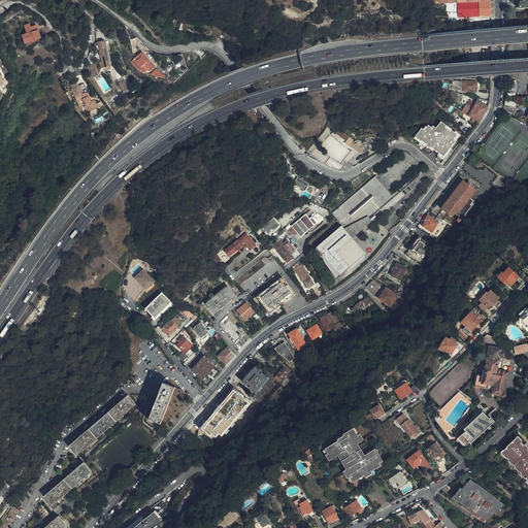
[(527,7),(527,0),(520,0),(517,8),(519,8),(527,7)]
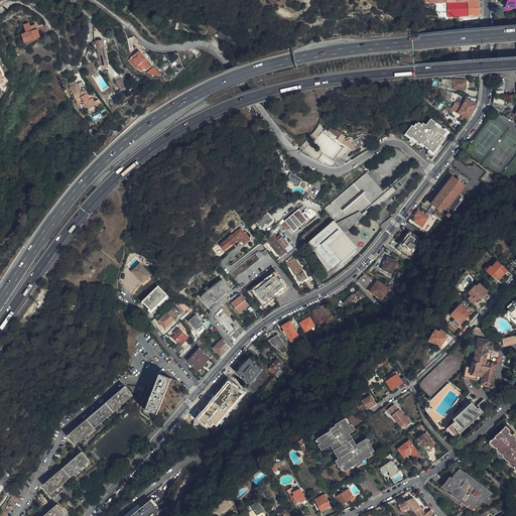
[(469,2),(435,4),(436,22),(442,22),(442,20),(448,20),(448,16),(479,14),(479,9),(479,1),(469,2)]
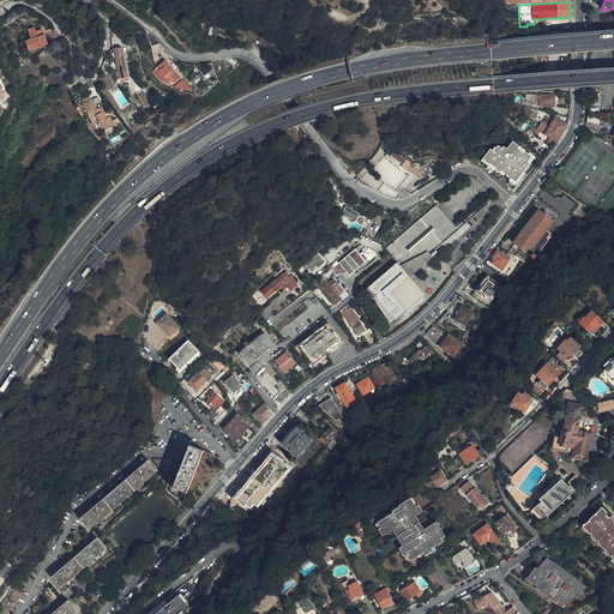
[(238,23),(234,30),(252,37),(256,30),(238,23)]
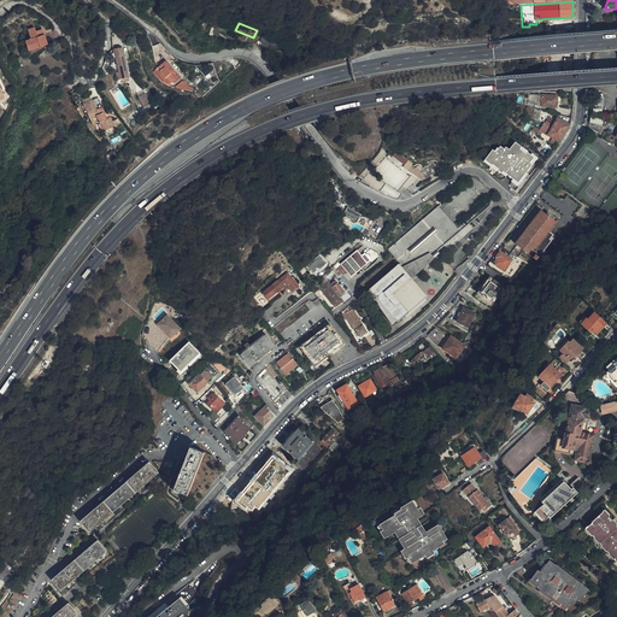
[(31,39),(25,41),(30,52),(48,45),(45,35),(42,29),(36,31),(35,28),(28,30),(31,39)]
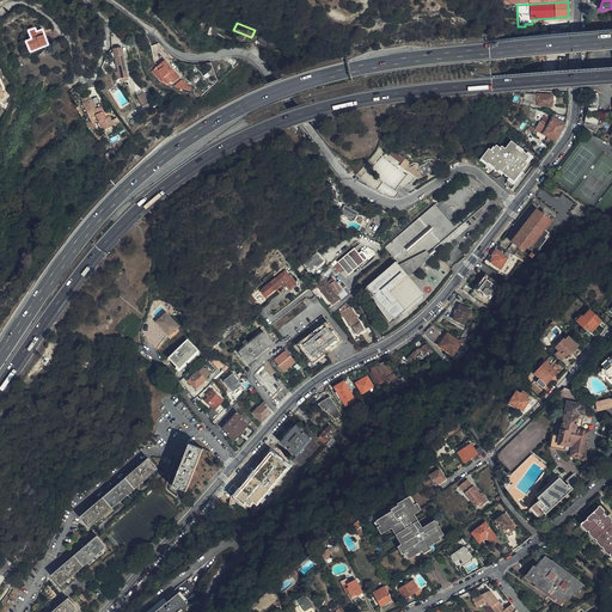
[(258,42),(276,47),(281,46),(281,42),(261,36),(258,42)]
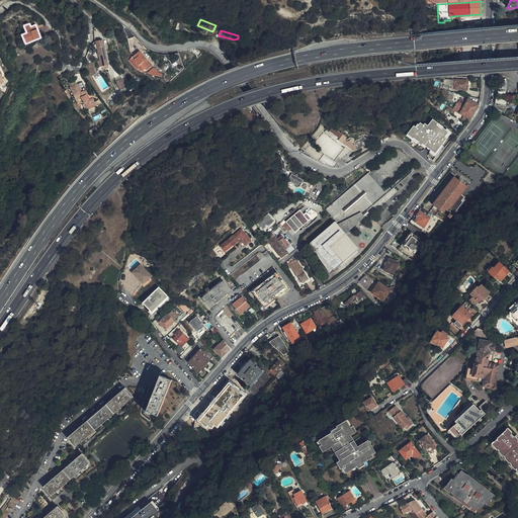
[(102,66),(107,65),(108,65),(101,39),(95,41),(97,48),(99,55),(101,66),(102,66)]
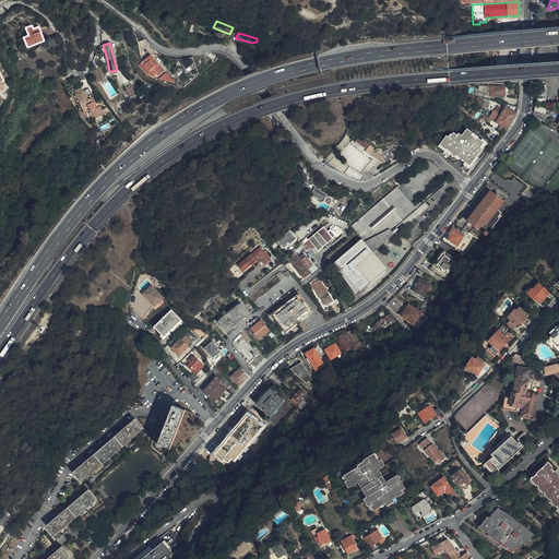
[(155,66),(156,63),(149,55),(138,64),(145,73),(147,71),(152,76),(155,74),(156,76),(161,72),(154,66),(155,66)]
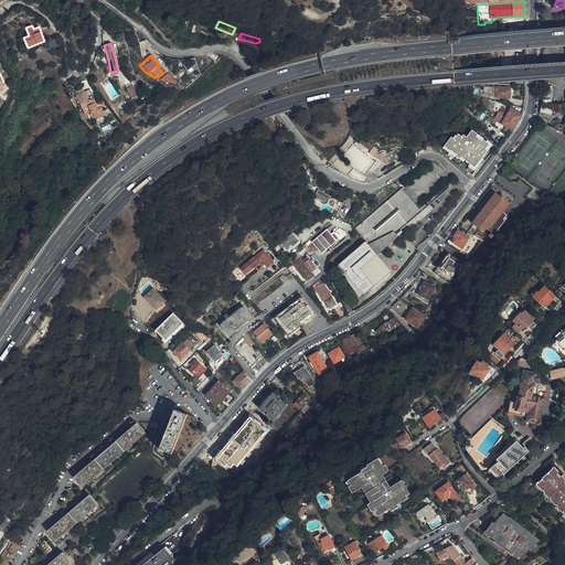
[(139,92),(135,85),(129,88),(134,95),(139,92)]
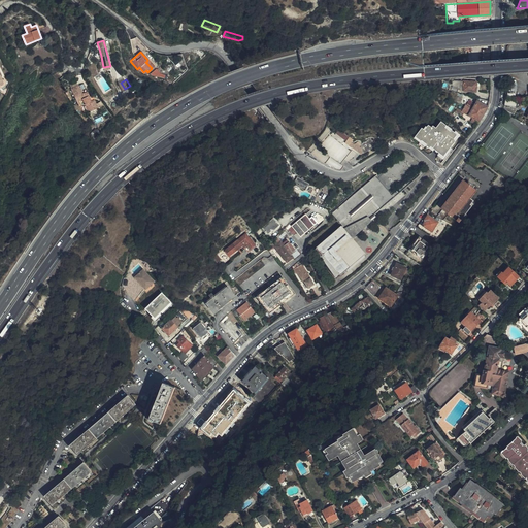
[(463,81),(453,80),(452,89),(459,90),(459,91),(462,91),(462,92),(476,93),(477,83),(463,80),(463,81)]
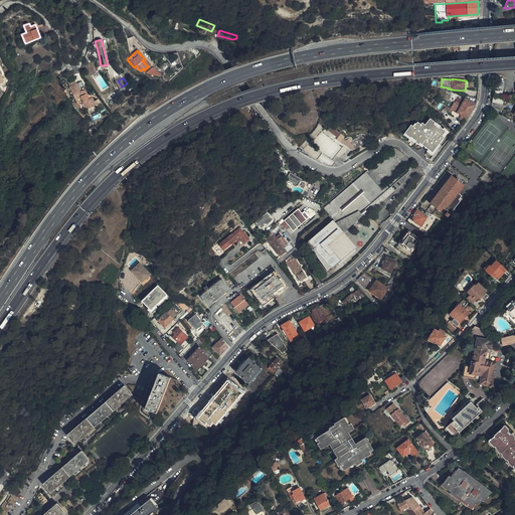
[(76,84),(70,88),(69,88),(78,105),(83,103),(88,111),(97,106),(93,97),(90,99),(86,90),(80,92),(76,83),(76,84)]
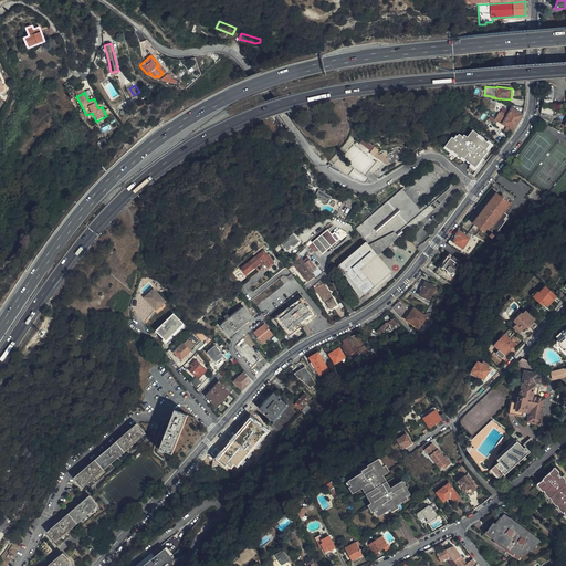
[(523,115),(512,109),(507,117),(500,113),(499,116),(492,113),(490,116),(514,130),(523,115)]
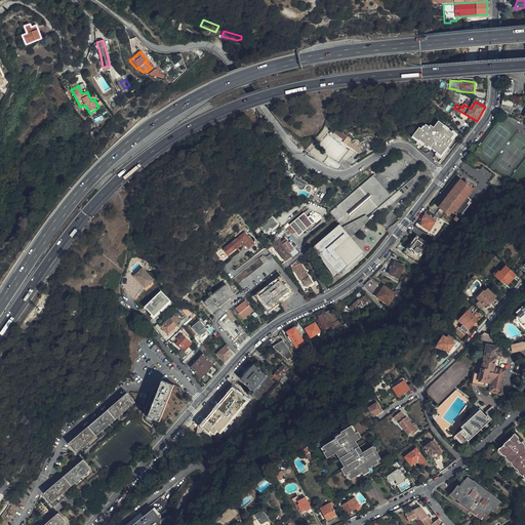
[(455,134),(444,125),(437,134),(440,137),(448,144),(455,134)]
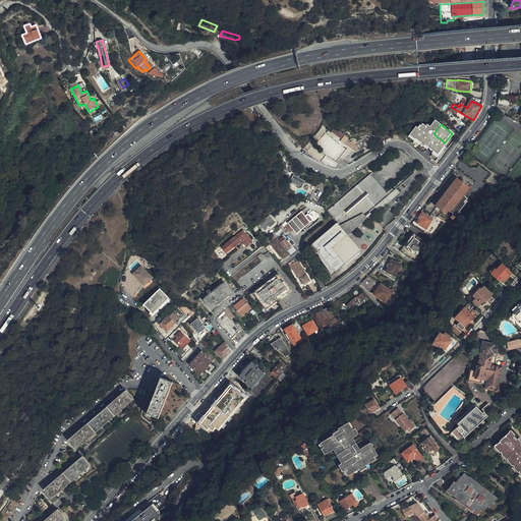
[(423,139),(431,129),(426,125),(418,135),(423,139)]
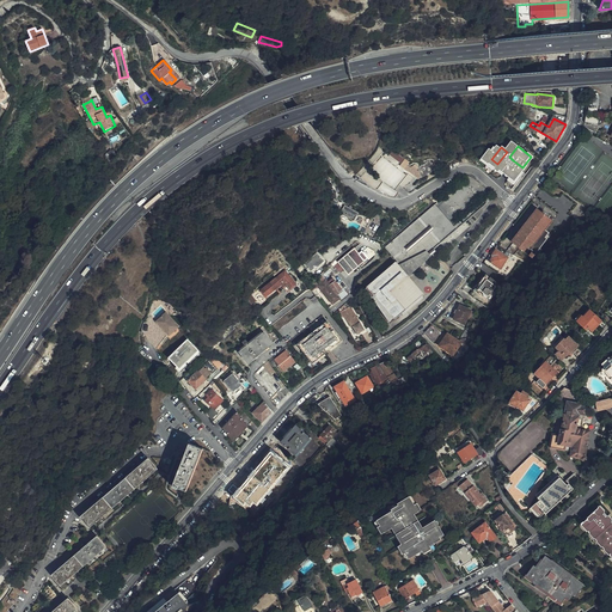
[(117,153),(112,148),(106,153),(111,158),(117,153)]
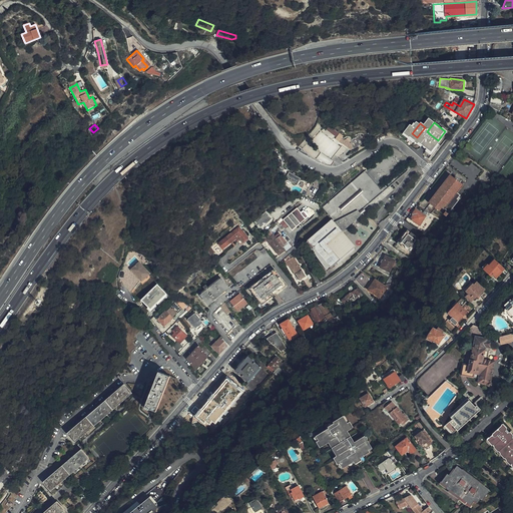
[(349,142),(347,143),(352,150),(365,143),(361,135),(352,140),(349,142)]
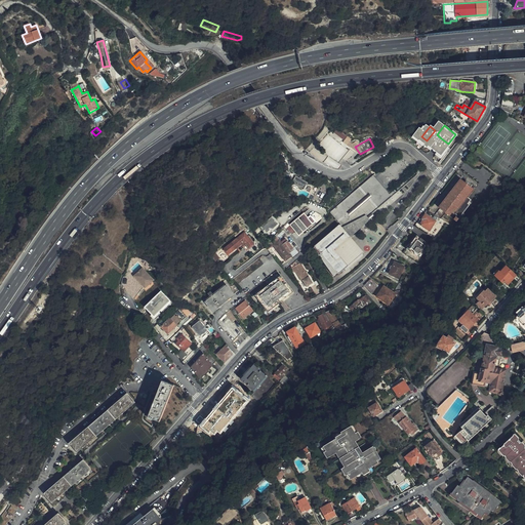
[(346,155),(349,149),(341,145),(339,150),(333,146),(329,153),(333,156),(332,157),(338,161),(339,159),(336,157),(337,154),(340,156),(342,153),(346,155)]
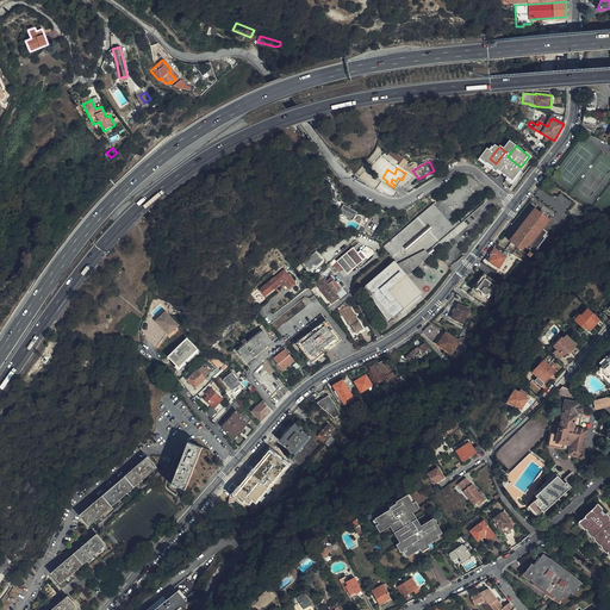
[(366,228),(371,219),(358,213),(346,206),(338,204),(334,212),(336,217),(336,218),(338,215),(353,222),(366,228)]
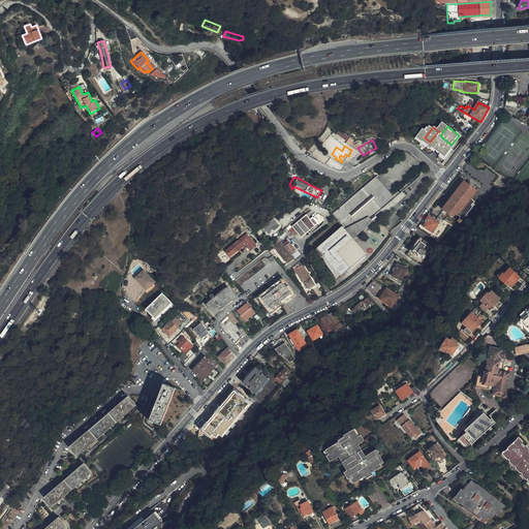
[(333,214),(341,223),(353,213),(371,197),(372,196),(374,198),(386,188),(376,177),(333,214)]
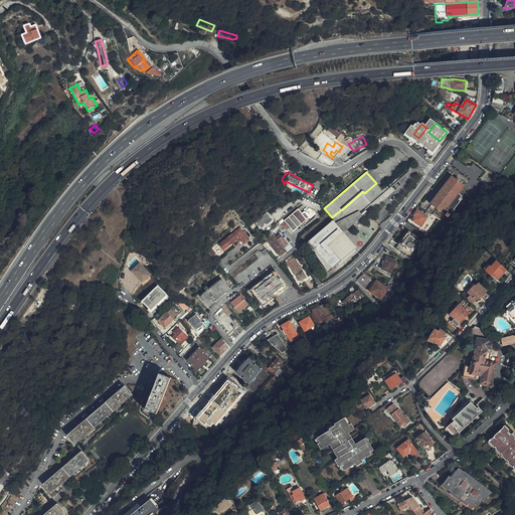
[(462,196),(459,194),(465,187),(451,176),(430,203),(432,205),(426,211),(432,215),(437,209),(443,214),(446,210),(448,212),(445,215),(448,217),(460,201),(459,200),(462,196)]
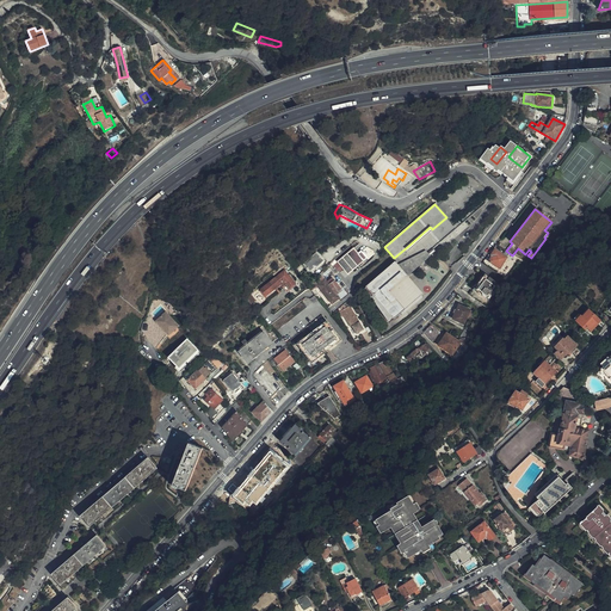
[(396,261),(396,263),(407,276),(408,275),(406,272),(407,272),(414,266),(417,269),(425,261),(423,259),(427,255),(431,252),(429,250),(455,228),(446,217),(432,229),(411,248),(408,246),(394,258),(396,261)]
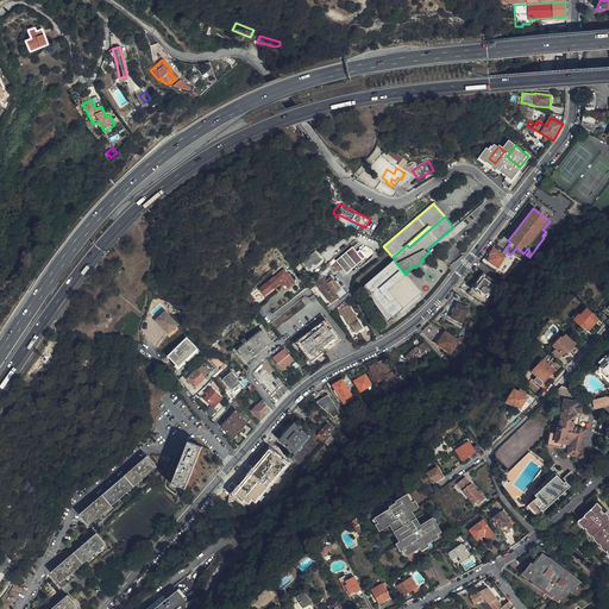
[(438,240),(427,249),(429,251),(439,243),(438,240)]
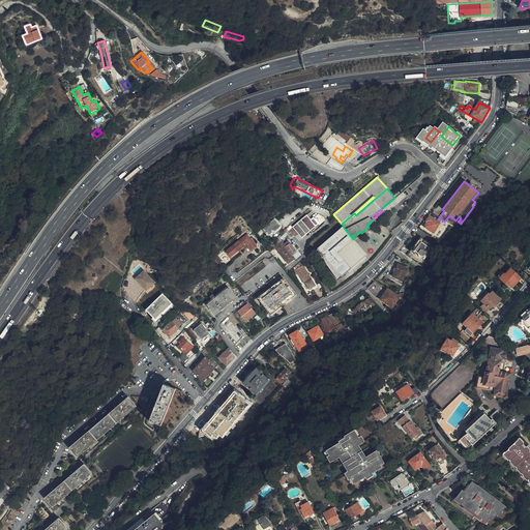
[(301,237),(318,224),(308,213),(290,230),(292,233),(295,230),(301,237)]
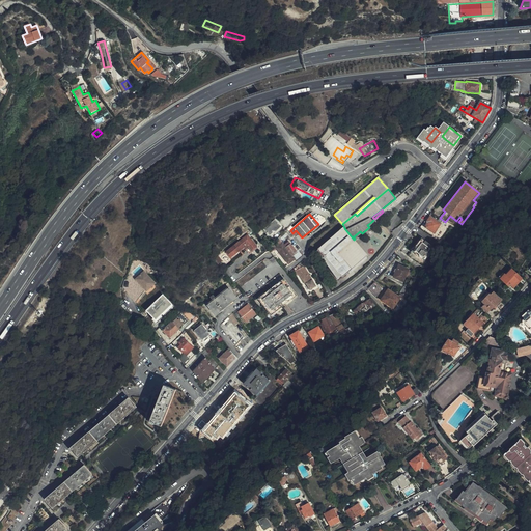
[(434,232),(440,223),(430,217),(427,221),(427,222),(424,226),(434,232)]
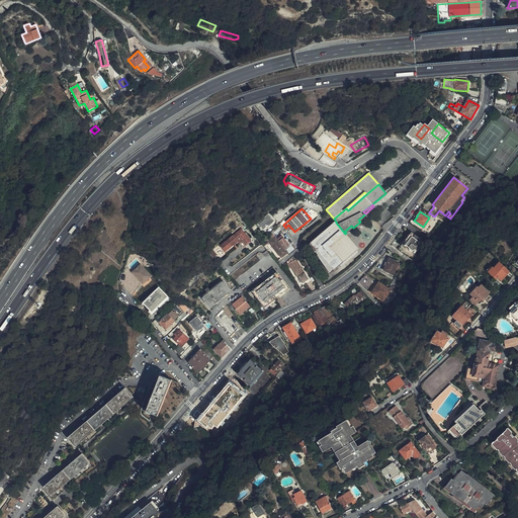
[(274,222),(268,213),(257,225),(263,230),(267,226),(269,227),(274,222)]
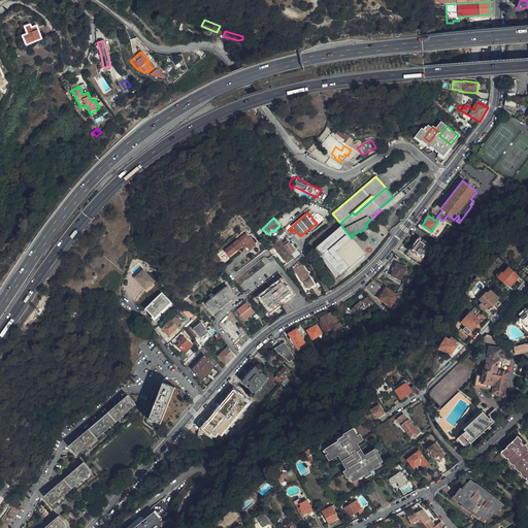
[(342,227),(316,250),(330,269),(333,267),(339,274),(340,275),(351,267),(343,260),(344,259),(345,259),(345,260),(347,260),(348,261),(349,261),(351,262),(353,262),(354,262),(355,261),(357,261),(357,260),(358,260),(359,259),(359,258),(360,258),(360,257),(361,256),(361,255),(361,253),(361,251),(360,251),(360,249),(359,248),(359,246),(358,246),(357,245),(356,244),(355,244),(354,244),(353,244),(352,243),(351,243),(350,244),(349,244),(348,241),(352,238),(342,227)]
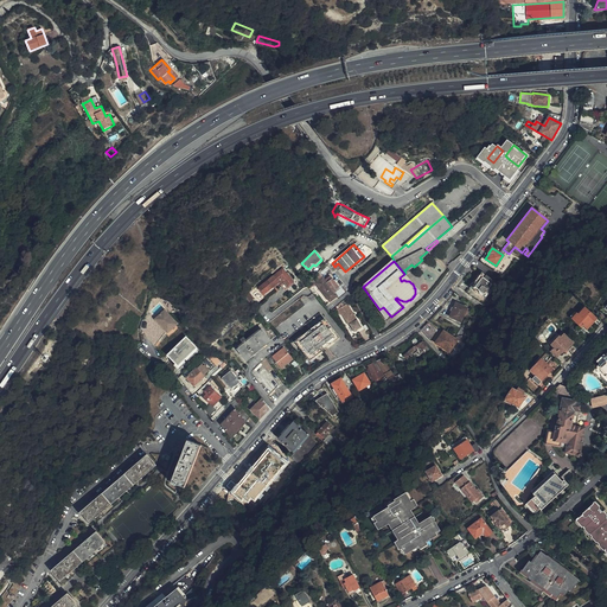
[(286,286),(292,281),(281,267),(257,285),(262,293),(274,283),(276,286),(282,281),(286,286)]
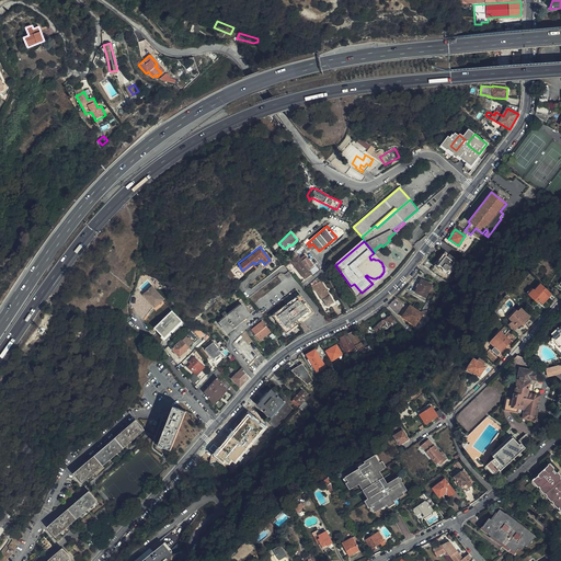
[(430,271),(444,281),(458,262),(445,252),(430,271)]
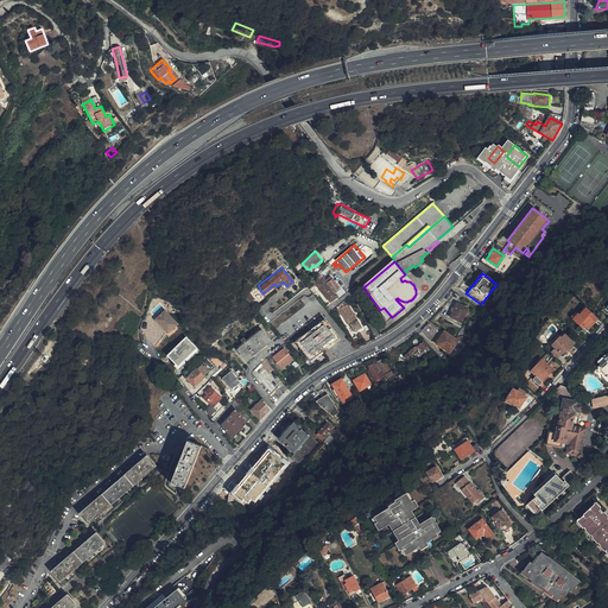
[(422,292),(405,274),(400,278),(401,282),(403,282),(404,280),(405,280),(406,282),(407,282),(409,282),(410,282),(411,283),(412,284),(413,284),(413,285),(415,286),(415,289),(416,289),(416,291),(416,293),(416,295),(415,296),(415,297),(413,297),(413,298),(412,299),(411,299),(411,301),(409,301),(407,302),(406,302),(404,302),(401,301),(400,301),(399,299),(398,299),(398,298),(397,298),(396,299),(404,308),(422,292)]
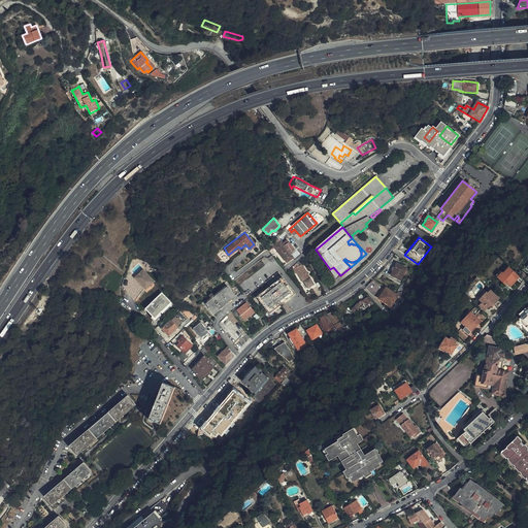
[(274,246),(287,263),(294,258),(291,255),(283,244),(281,241),(274,246)]
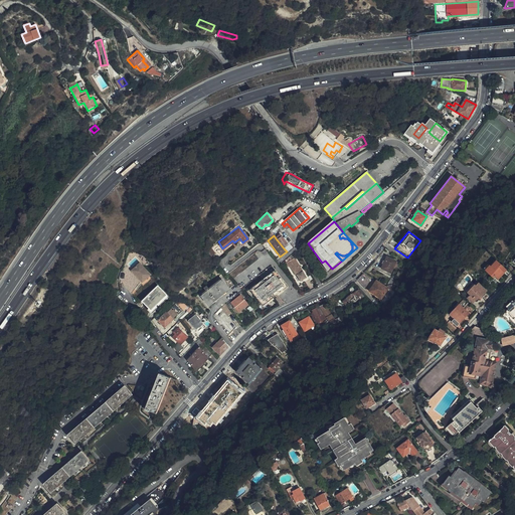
[(276,238),(284,248),(288,244),(288,243),(283,237),(280,235),(276,238)]
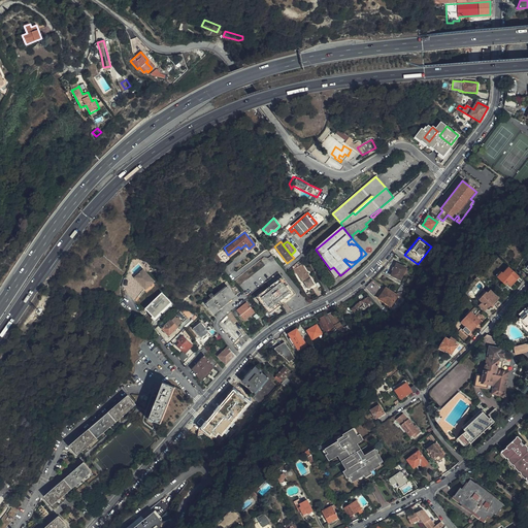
[(236,282),(239,287),(266,266),(262,261),(236,282)]
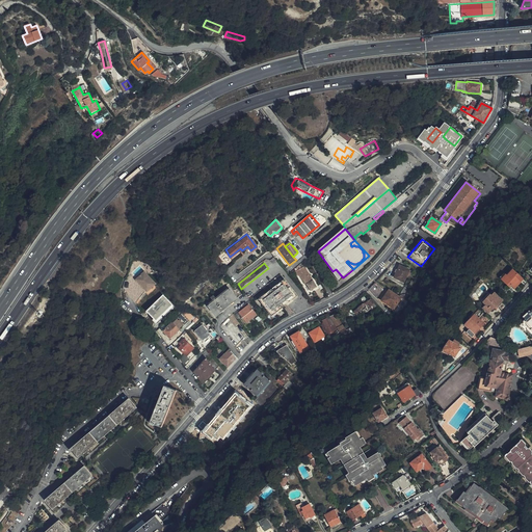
[(407,273),(408,269),(399,266),(394,277),(403,282),(407,273)]
